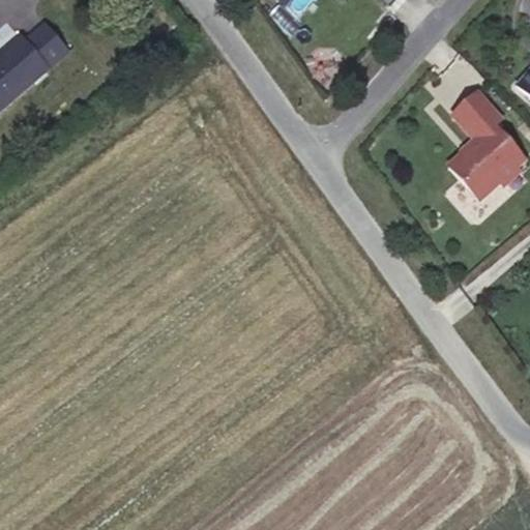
[(0,111),(34,82),(61,58),(40,35),(27,47),(21,40),(0,58),(0,111)]
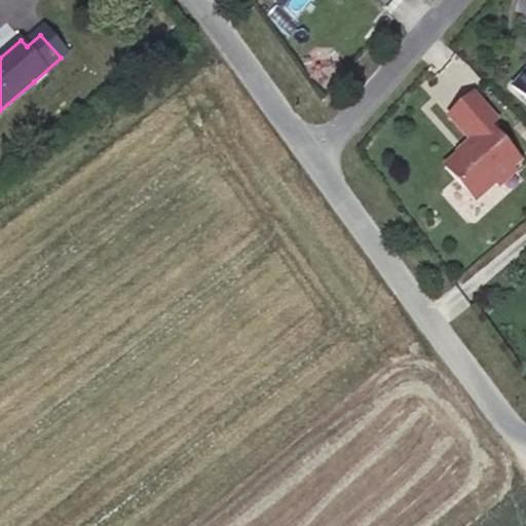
[(525,70),(514,84),(525,95),(525,70)]
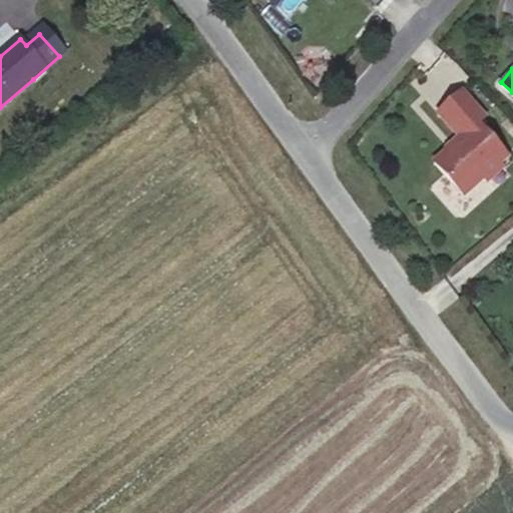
[(0,117),(38,84),(33,79),(0,107),(0,117)]
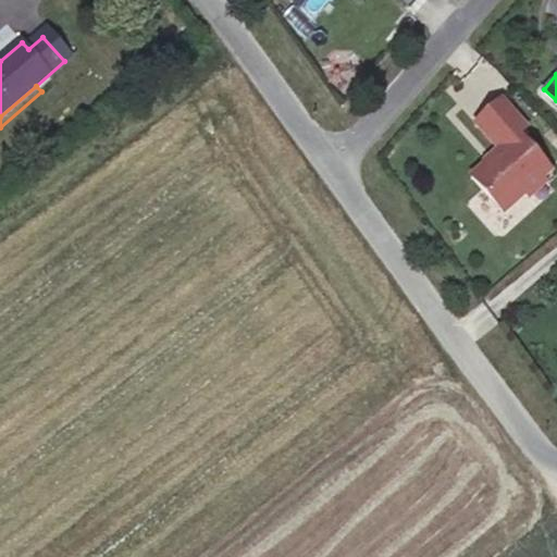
[(521,133),(529,126),(503,97),(477,121),(502,149),(472,175),(505,211),(527,192),(529,194),(546,177),(544,175),(553,168),(521,133)]
